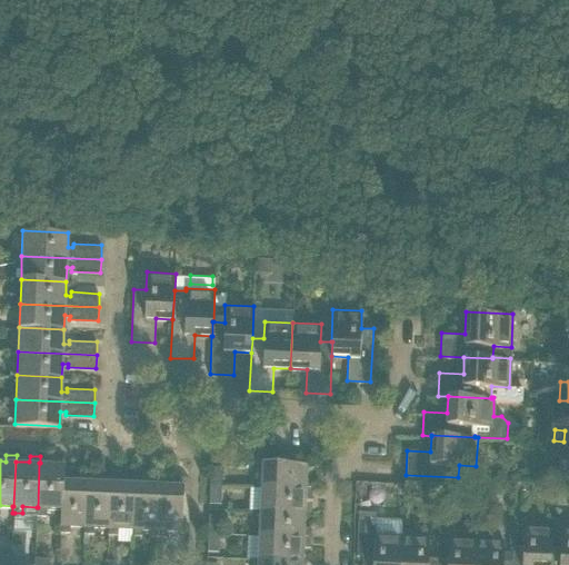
[(37,507),(37,514),(38,514),(46,514),(47,507),(61,508),(62,479),(63,479),(65,457),(53,456),(53,463),(40,463),(39,463),(38,507),(37,507)]
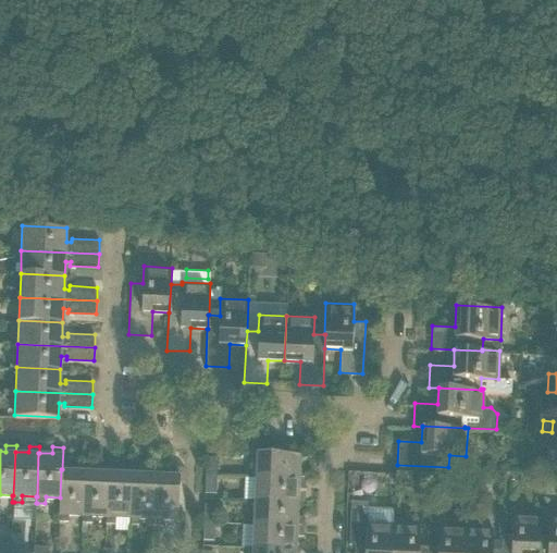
[(255,476),(306,478),(306,467),(300,467),(300,453),(256,451),(255,476)]
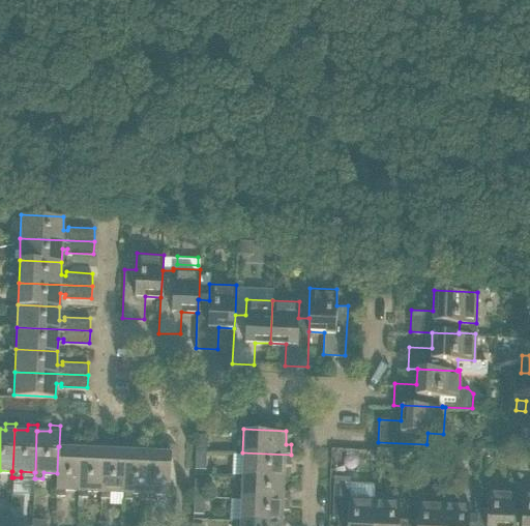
[(197,433),(196,450),(206,450),(207,433),(197,433)]
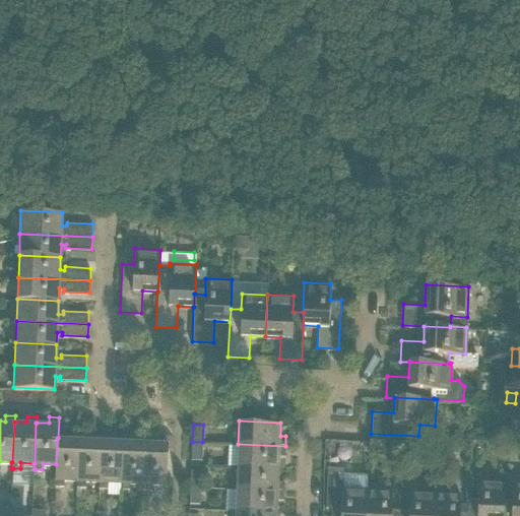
[(56,464),(55,485),(63,485),(64,478),(76,479),(77,479),(79,439),(80,433),(79,433),(70,432),(70,438),(58,438),(57,438),(56,464)]
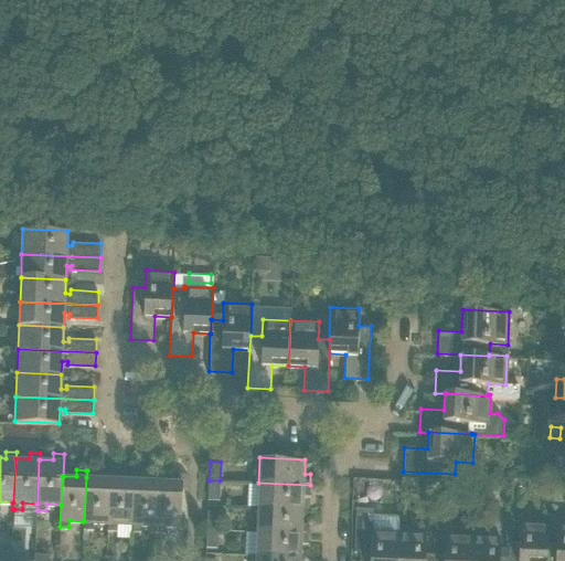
[(83,521),(83,528),(84,528),(93,528),(93,521),(107,522),(108,522),(109,478),(110,478),(110,472),(100,470),(99,477),(86,477),(84,521),(83,521)]
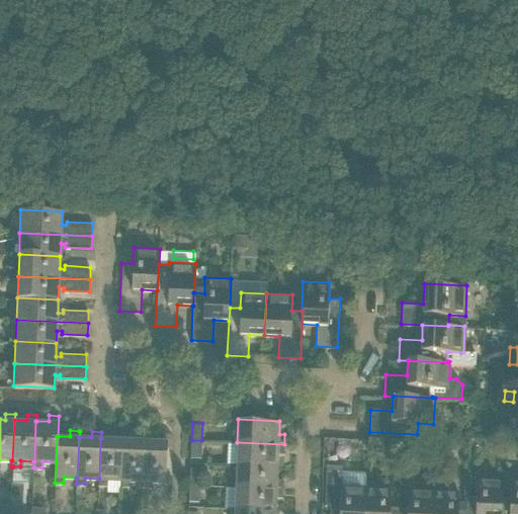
[(98,479),(98,485),(106,485),(107,479),(120,480),(122,439),(123,439),(123,433),(122,433),(113,432),(113,438),(101,438),(100,438),(99,479),(98,479)]
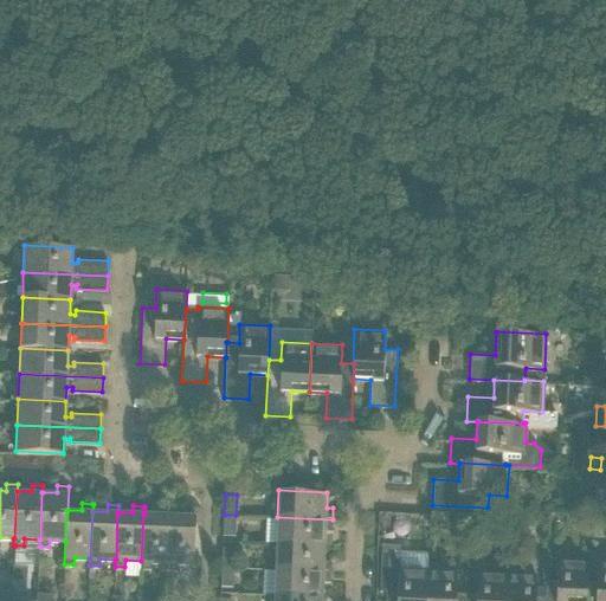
[(141,561),(140,568),(150,568),(150,561),(166,562),(167,562),(169,515),(171,508),(168,508),(159,506),(159,514),(144,514),(143,514),(141,561)]
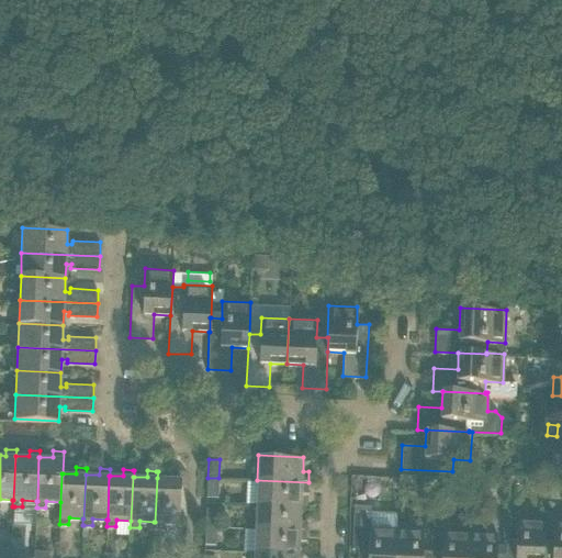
[(154,522),(154,528),(164,528),(164,522),(179,523),(181,472),(170,471),(170,478),(157,478),(155,522),(154,522)]
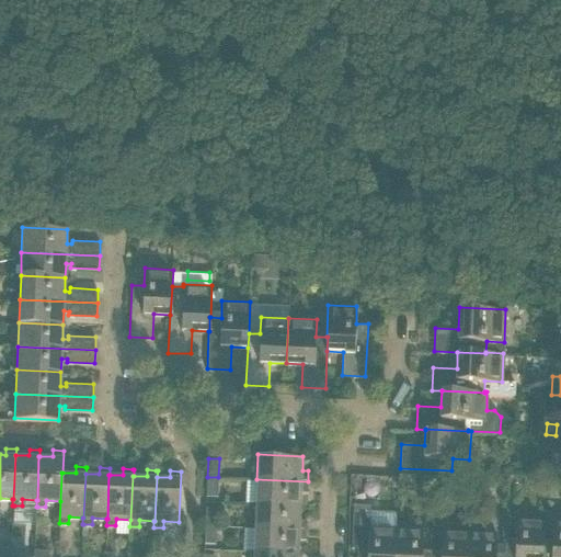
[(218,477),(207,477),(206,495),(217,495),(218,477)]
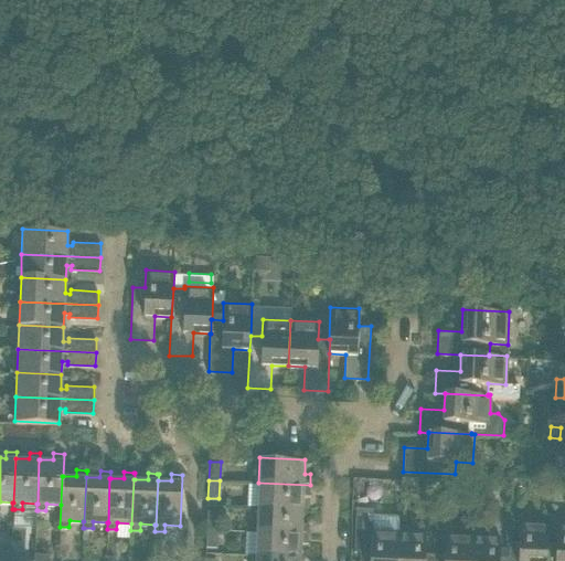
[(258,483),(257,506),(302,508),(302,494),(309,494),(310,485),(258,483)]
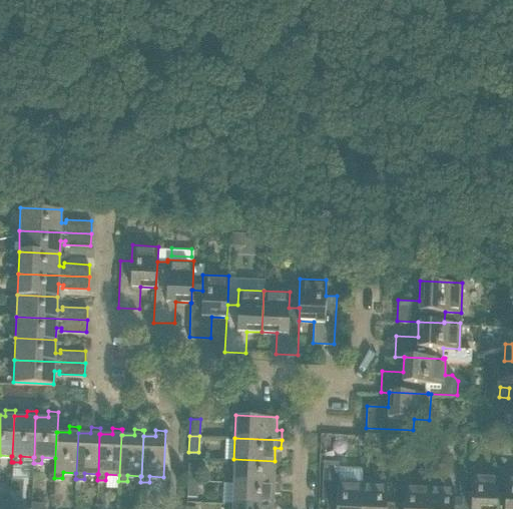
[(275,461),(233,459),(232,480),(280,482),(280,473),(274,473),(275,461)]
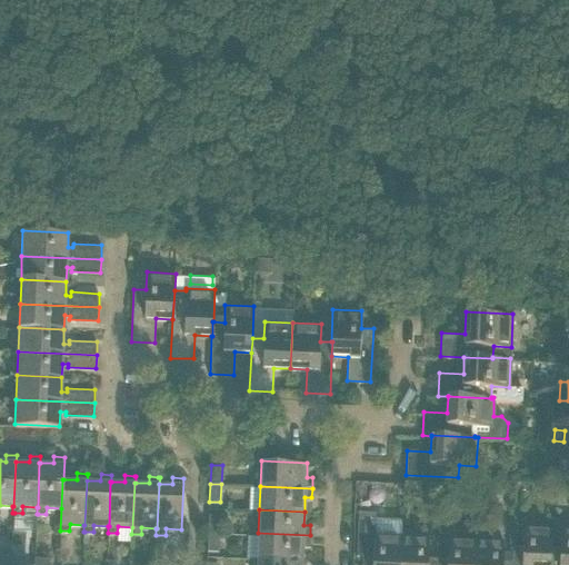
[(399,564),(401,535),(375,534),(376,511),(358,511),(356,555),(362,555),(361,564),(399,564)]
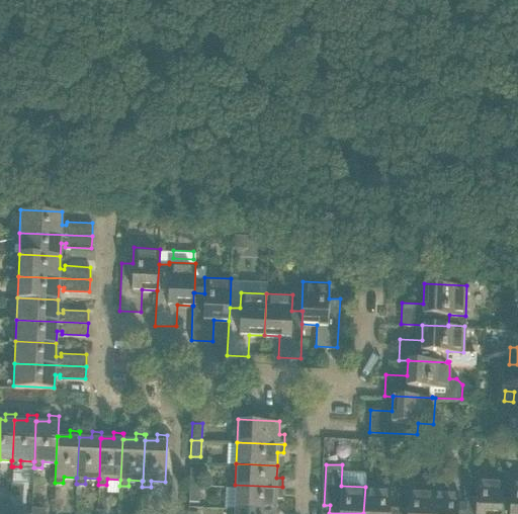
[(190,466),(189,483),(199,484),(200,467),(190,466)]
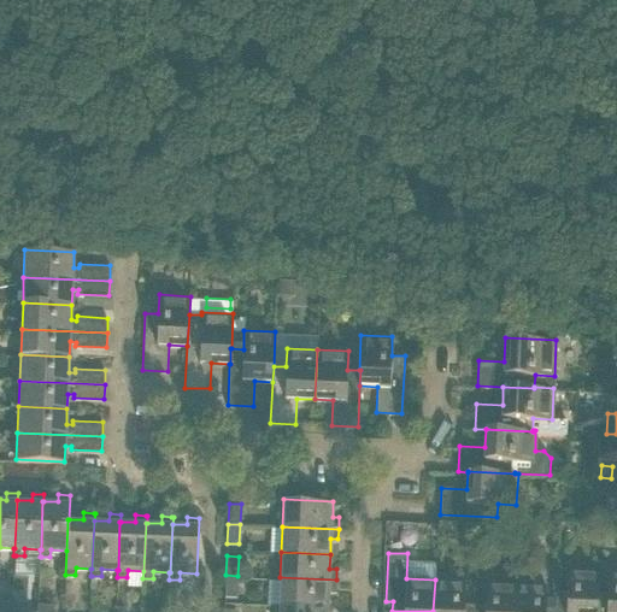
[(556,590),(554,606),(556,606),(554,611),(595,611),(597,592),(598,592),(598,570),(568,569),(566,590),(556,590)]
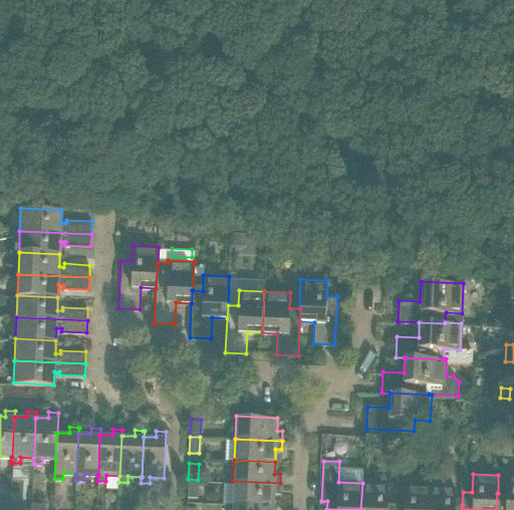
[(496,509),(513,509),(513,475),(506,476),(505,494),(498,493),(497,493),(496,509)]
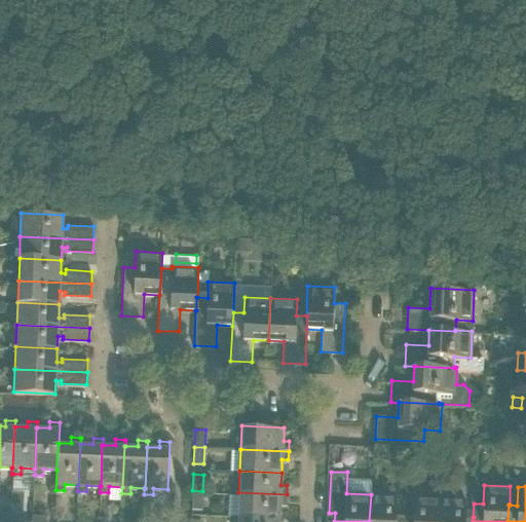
[(202,491),(192,490),(191,508),(201,508),(202,491)]
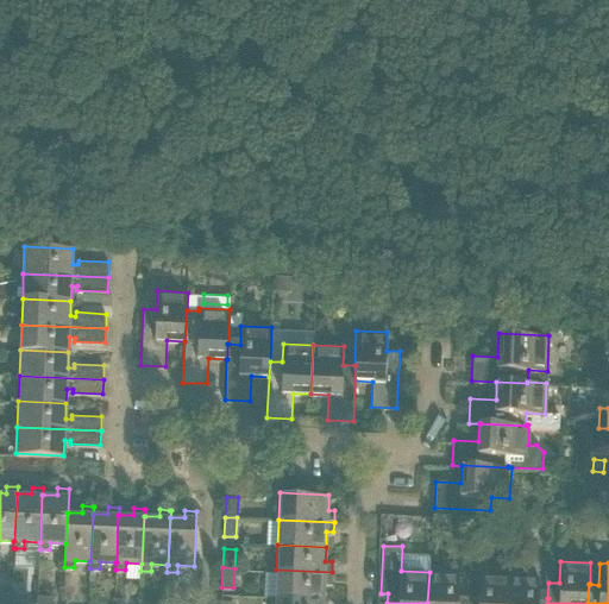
[(332,572),(276,570),(276,596),(324,597),(324,583),(331,584),(332,572)]
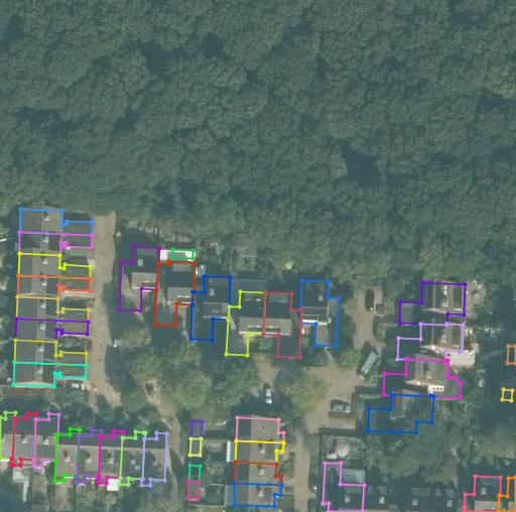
[(364,485),(362,511),(396,511),(397,504),(388,504),(389,486),(364,485)]
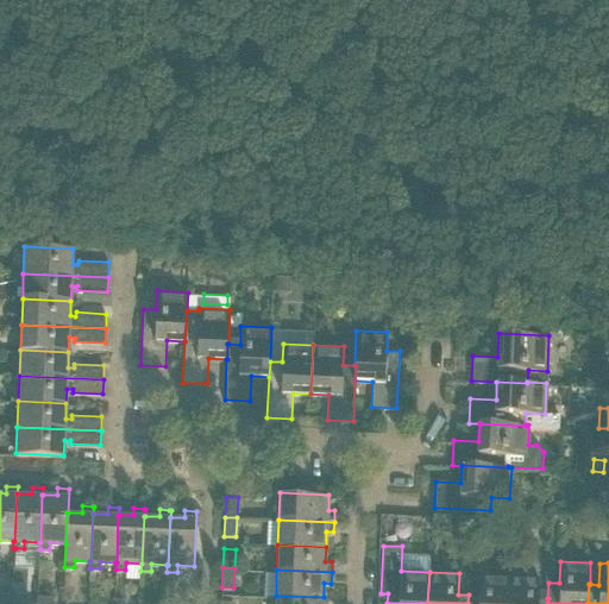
[(478,596),(469,595),(468,603),(508,603),(509,576),(479,574),(478,596)]
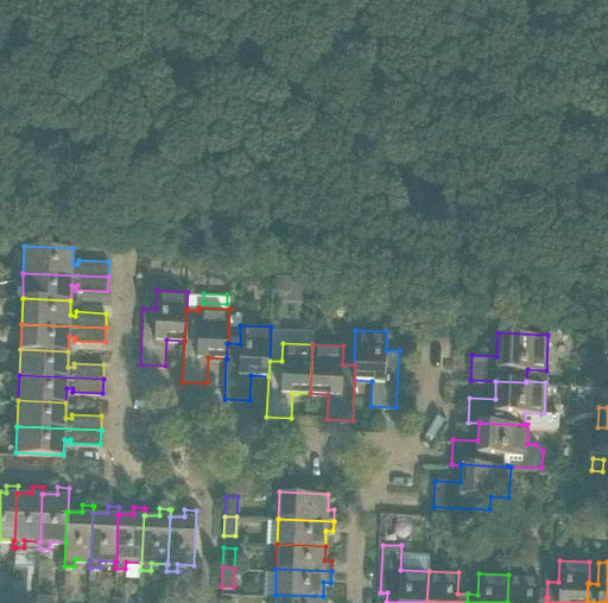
[(508,575),(507,602),(546,602),(548,597),(546,597),(537,597),(538,576),(508,575)]
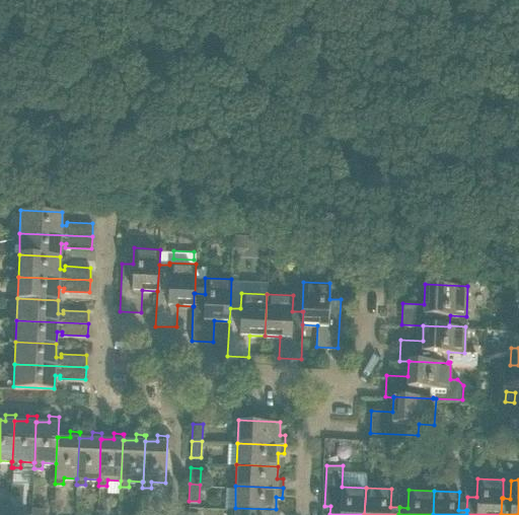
[(0,514),(10,514),(10,506),(0,505),(0,514)]
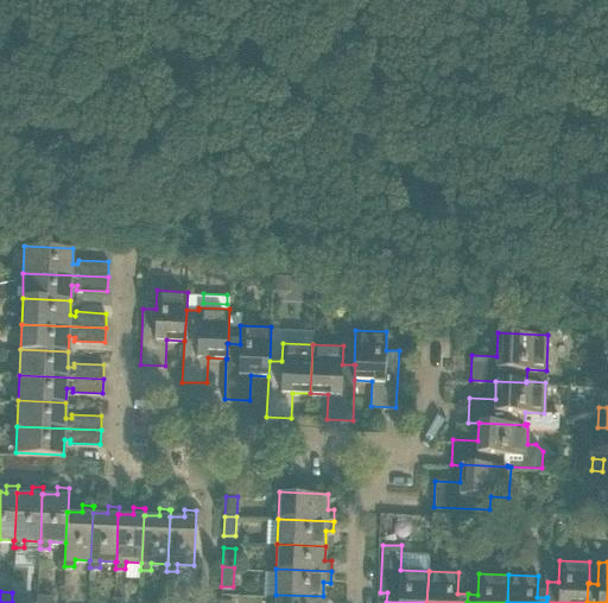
[(25,602),(26,592),(12,592),(12,602),(25,602)]
